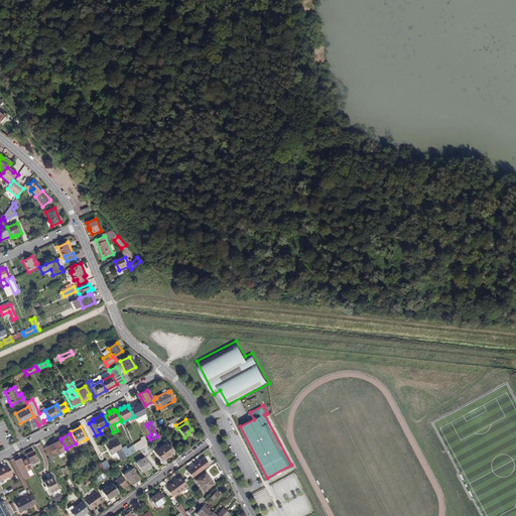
[(134,446),(136,452),(138,449),(139,449),(148,443),(144,436),(140,438),(142,441),(134,446)]
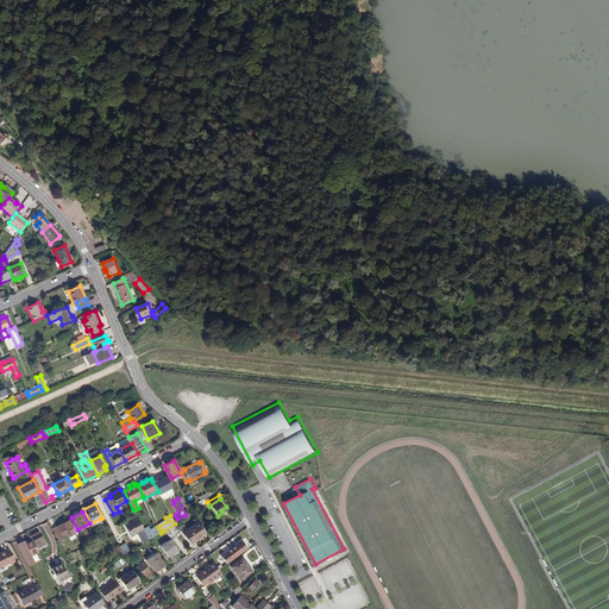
[(144,531),(138,519),(124,526),(131,537),(144,531)]
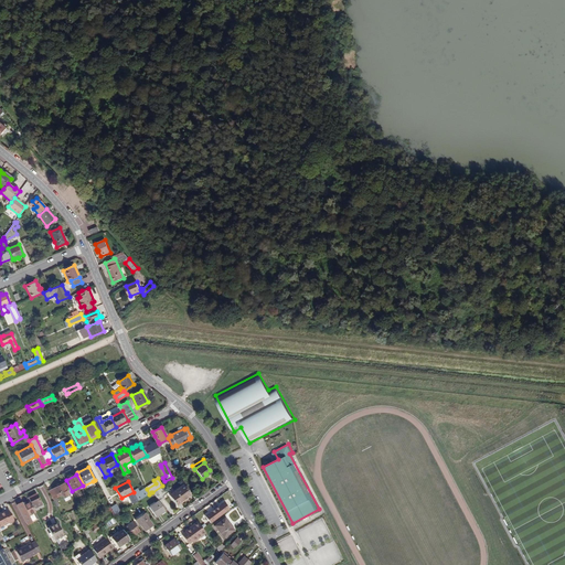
[(57,487),(49,491),(53,500),(57,498),(56,494),(61,492),(65,501),(71,499),(68,494),(72,492),(66,482),(60,486),(57,487)]
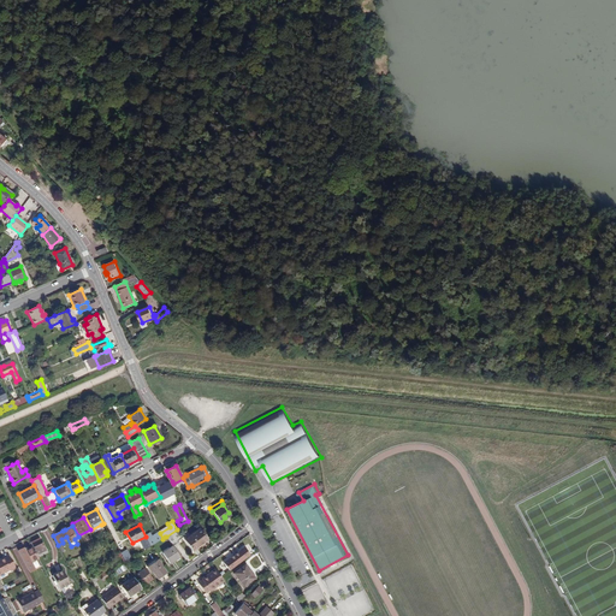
[(182,537),(177,529),(166,537),(172,546),(178,542),(177,540),(182,537)]
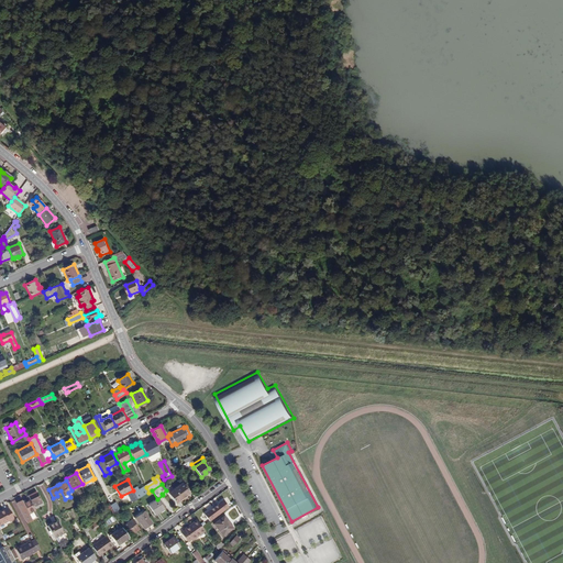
[(189,493),(183,484),(168,494),(176,504),(189,493)]
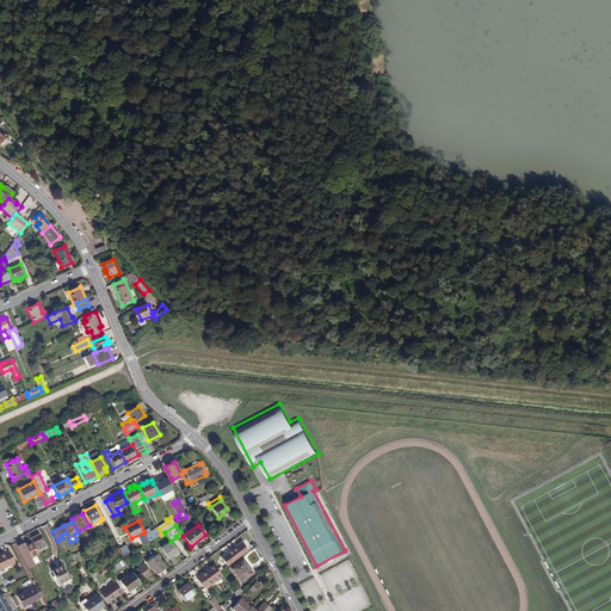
[(150,541),(161,535),(159,529),(152,534),(149,531),(146,532),(149,542),(150,541)]
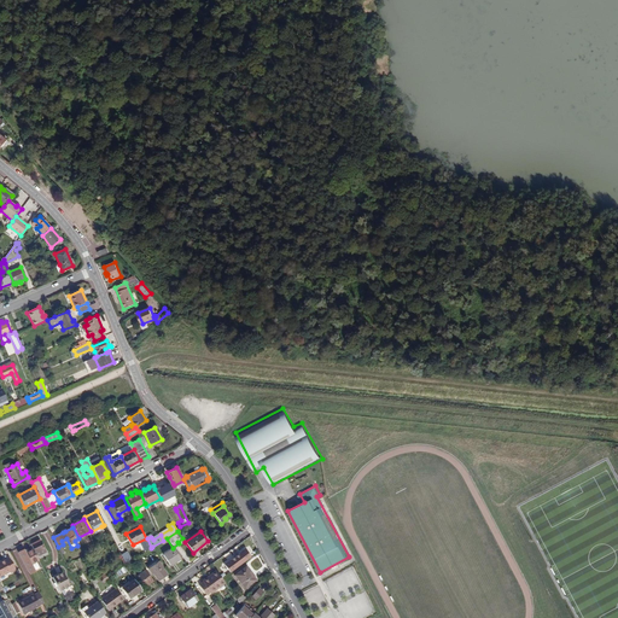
[(33,549),(36,557),(46,552),(40,540),(30,544),(33,549)]
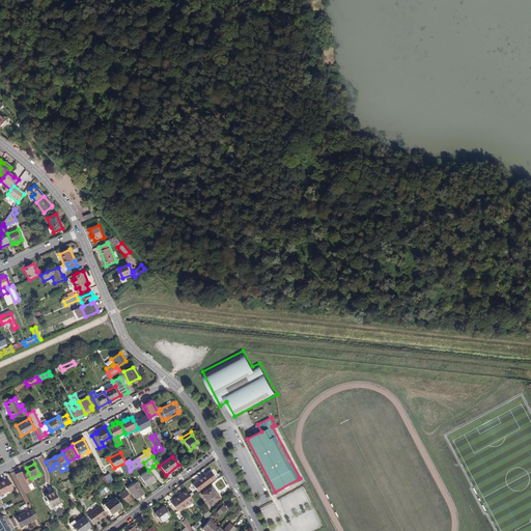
[(155,480),(148,471),(140,476),(146,486),(155,480)]
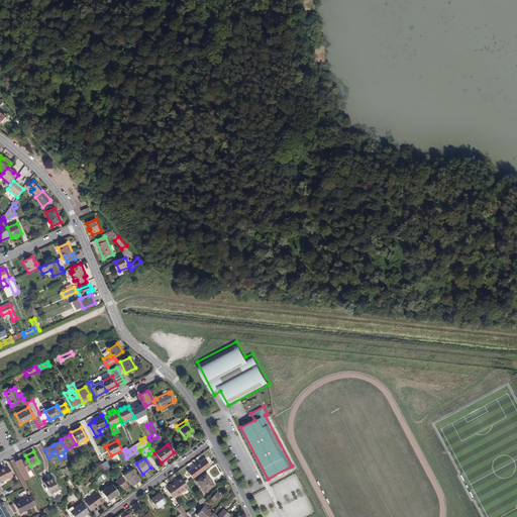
[(32,469),(30,466),(27,459),(23,460),(22,459),(20,460),(19,459),(15,462),(24,480),(29,477),(26,472),(32,469)]
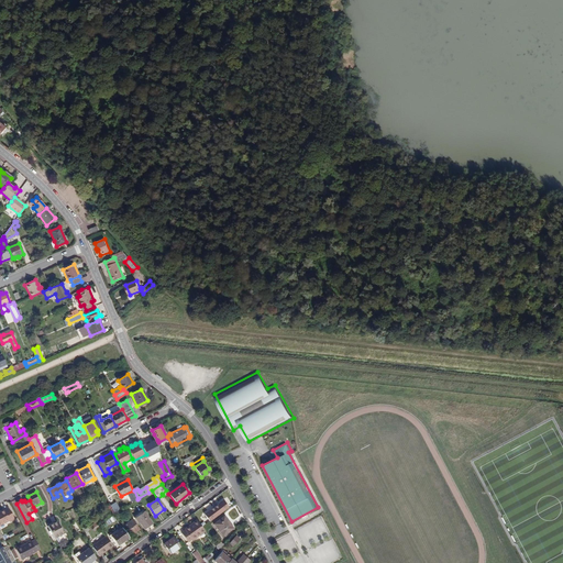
[(114,514),(117,512),(120,510),(116,501),(110,505),(114,514)]
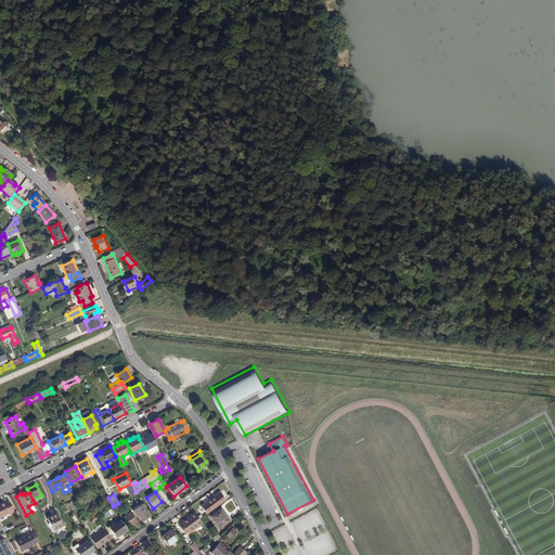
[(209,513),(219,505),(214,499),(204,506),(209,513)]
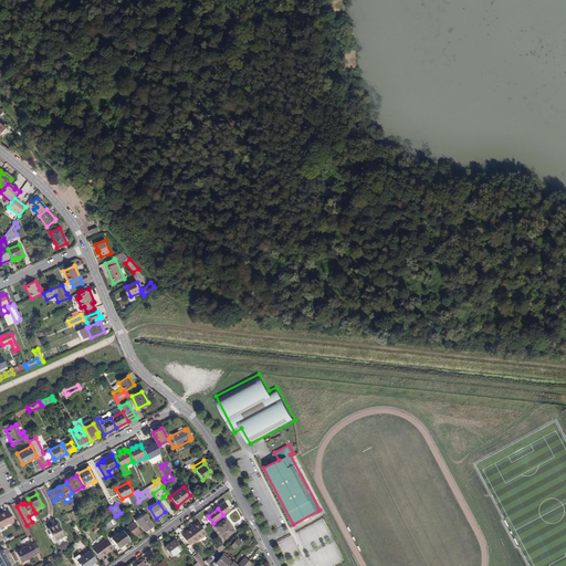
[(0,527),(10,523),(10,524),(14,522),(8,510),(3,512),(0,513),(0,527)]
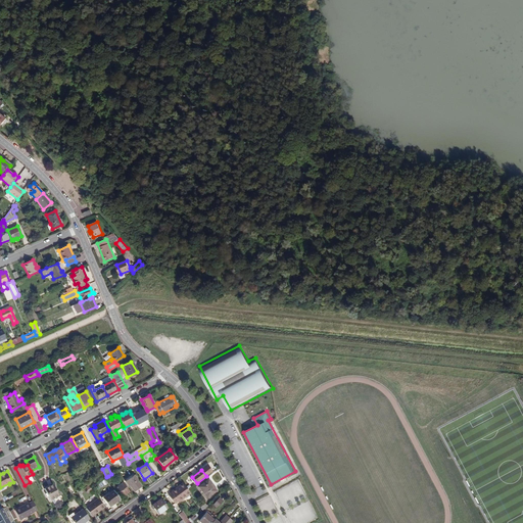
[(137,479),(134,475),(126,481),(128,485),(129,485),(134,491),(141,486),(136,480),(137,479)]
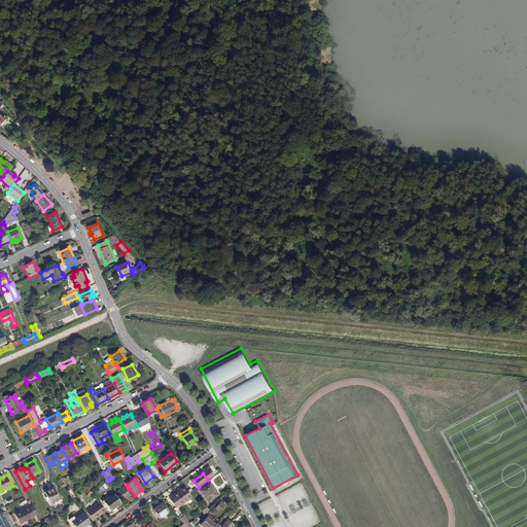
[(105,483),(97,488),(100,492),(108,487),(105,483)]
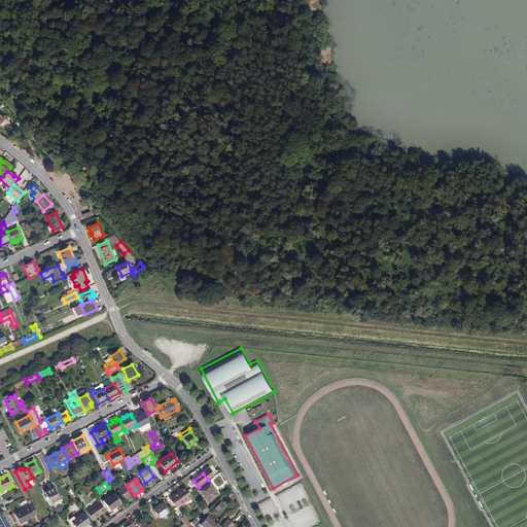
[(212,487),(209,483),(200,490),(208,501),(217,495),(211,488),(212,487)]
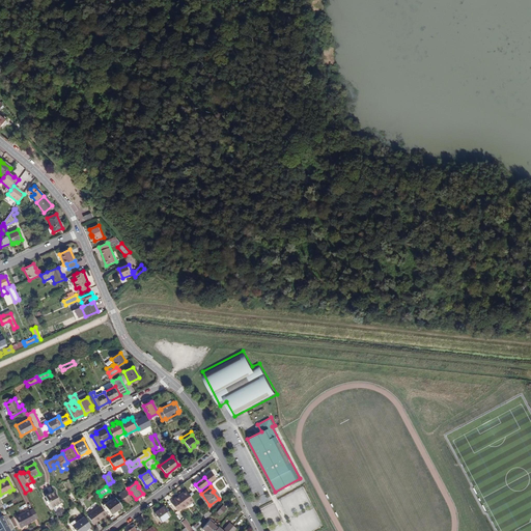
[(131,499),(124,491),(118,495),(124,504),(131,499)]
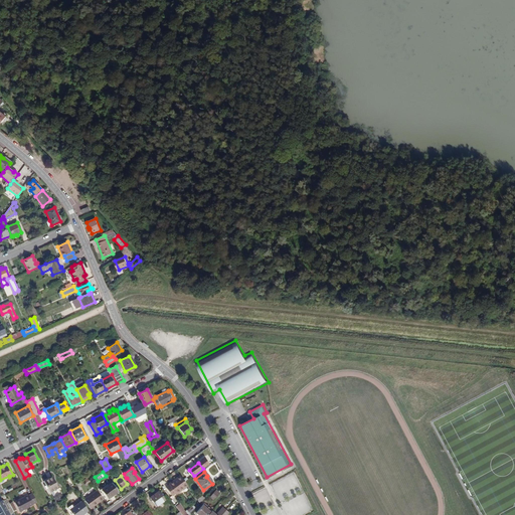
[(51,477),(43,481),(45,486),(44,487),(46,490),(47,490),(49,493),(50,492),(52,491),(55,497),(53,498),(56,502),(58,501),(62,498),(51,477)]
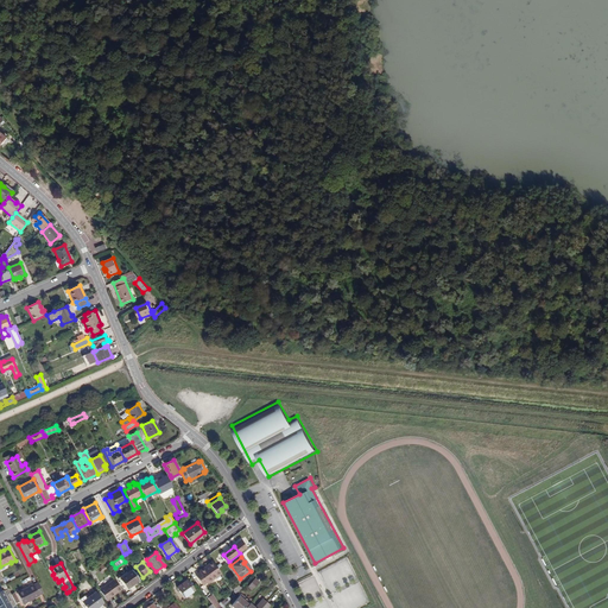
[(206,568),(204,567),(198,571),(200,572),(196,575),(202,586),(207,582),(208,583),(221,574),(219,570),(214,563),(206,568)]
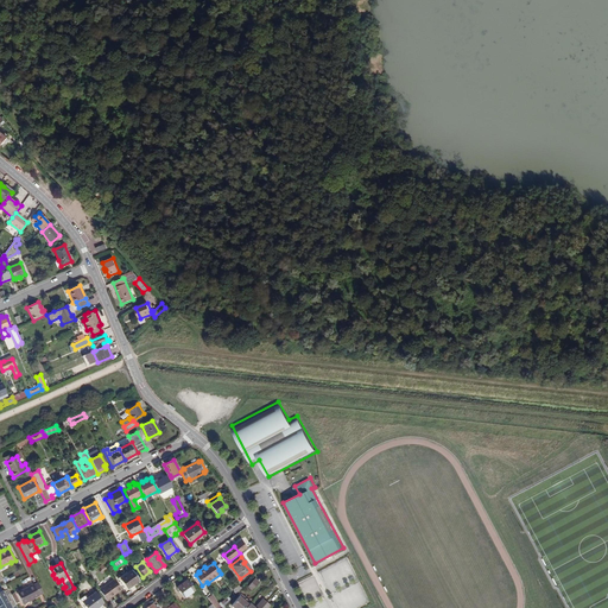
[(139,581),(132,570),(120,578),(127,589),(139,581)]
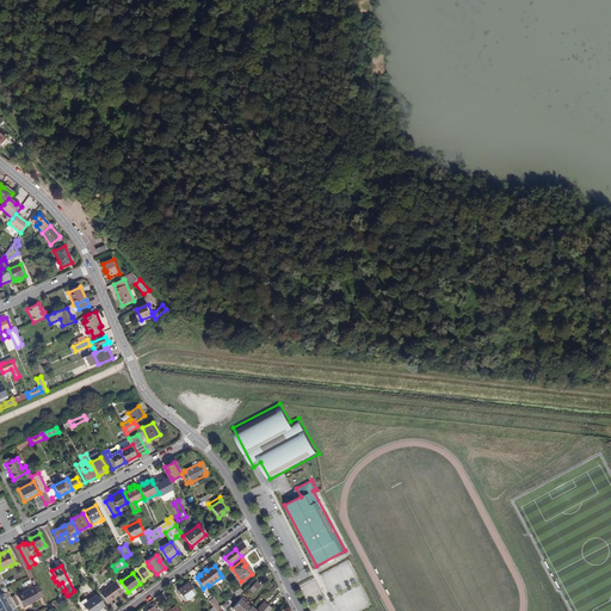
[(247,588),(252,593),(260,584),(253,578),(248,582),(251,585),(247,588)]
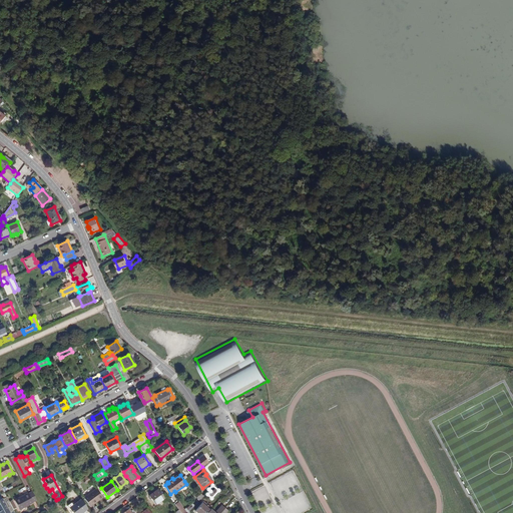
[(103,497),(96,488),(86,496),(86,495),(83,497),(90,507),(93,504),(92,503),(97,500),(98,500),(103,497)]
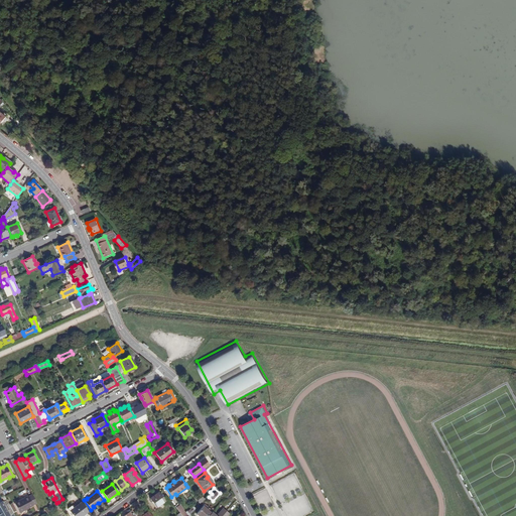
[(158,492),(150,498),(156,507),(164,501),(158,492)]
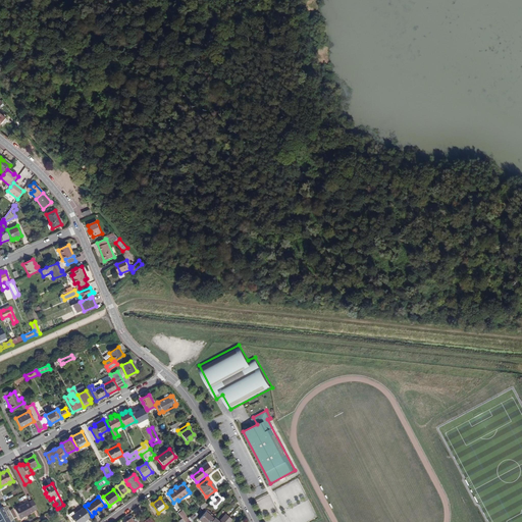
[(37,509),(33,500),(14,509),(19,519),(37,509)]
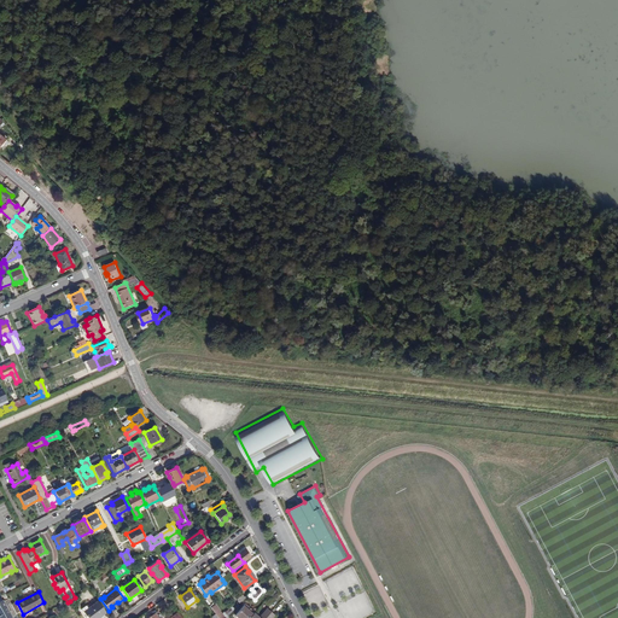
[(16,614),(7,599),(3,601),(3,600),(1,600),(0,596),(0,617),(10,617),(16,616),(16,614)]
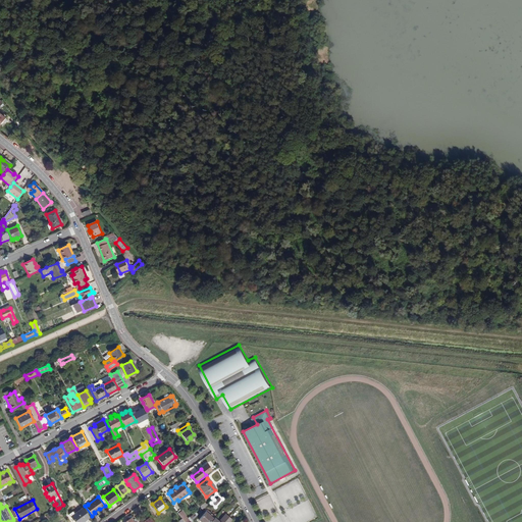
[(9,504),(6,506),(13,519),(16,517),(9,504)]
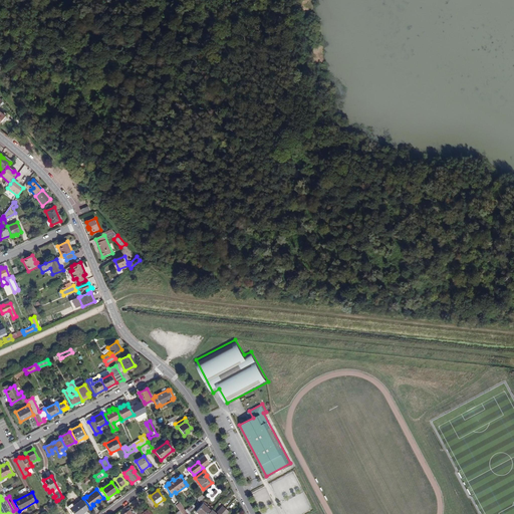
[(195,512),(197,513),(207,513),(211,510),(212,509),(204,502),(202,500),(200,502),(196,507),(198,508),(195,512)]
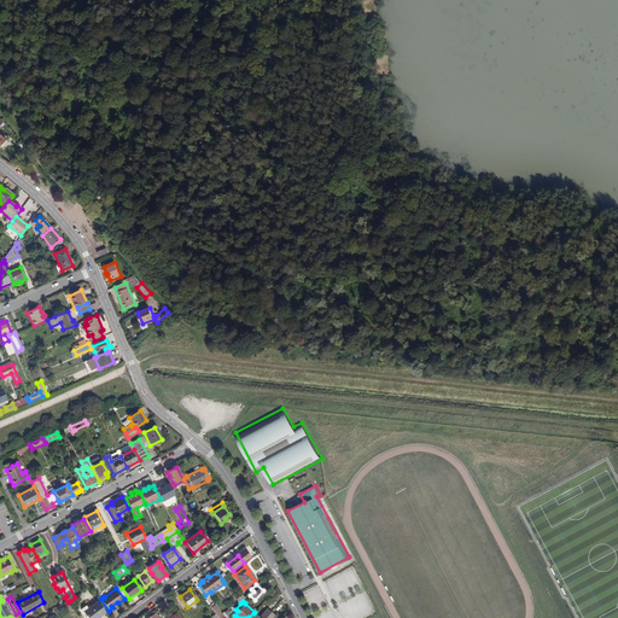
[(87,608),(83,612),(88,617),(98,617),(105,613),(97,602),(87,608)]
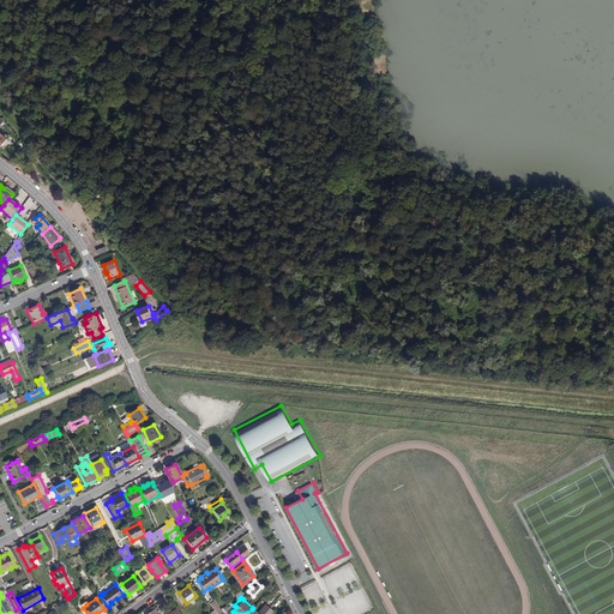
[(224,613),(226,613),(233,607),(229,603),(227,606),(226,606),(221,611),(224,613)]
